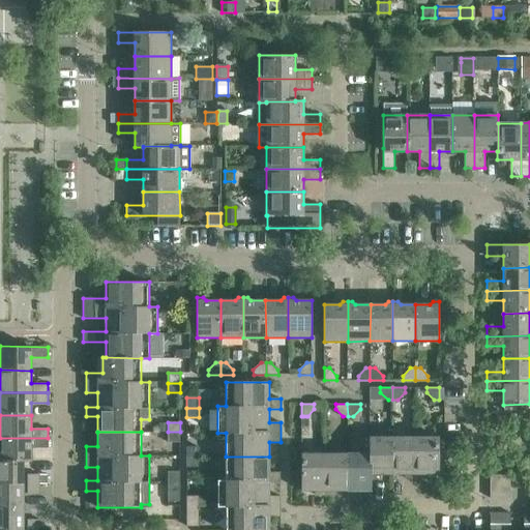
[(180,432),(168,432),(168,442),(180,442),(180,432)]
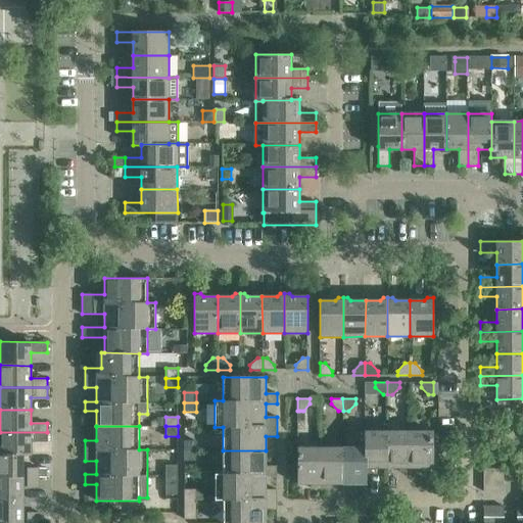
[(365,431),(365,447),(366,447),(366,468),(366,472),(367,472),(374,472),(374,468),(387,468),(387,431),(365,431)]
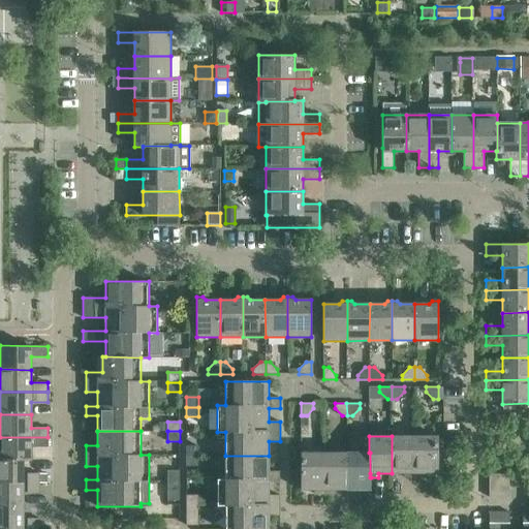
[(414,436),(392,436),(392,473),(406,473),(406,478),(414,478),(414,436)]
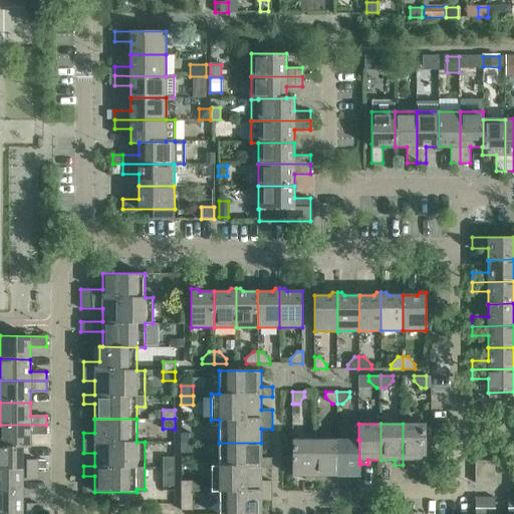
[(426,424),(403,424),(403,465),(412,464),(412,460),(426,460),(426,424)]
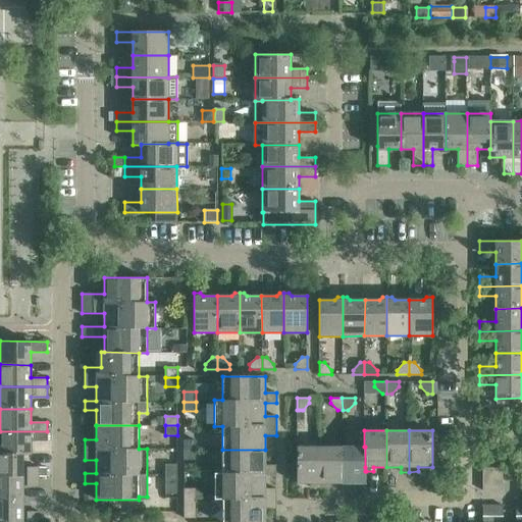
[(0,431),(0,454),(22,454),(22,455),(31,455),(31,441),(47,440),(47,431),(0,431)]
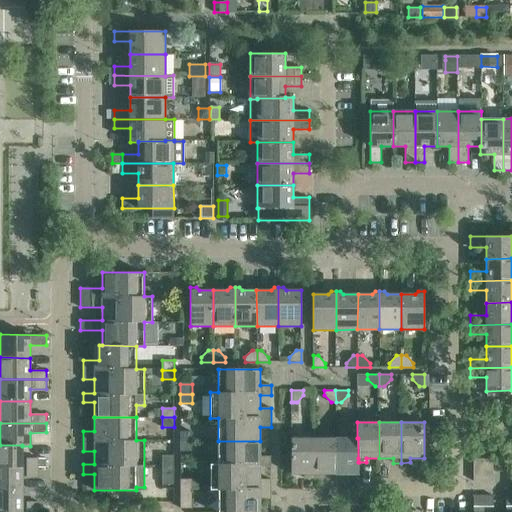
[(180,431),(180,441),(192,441),(192,431),(180,431)]
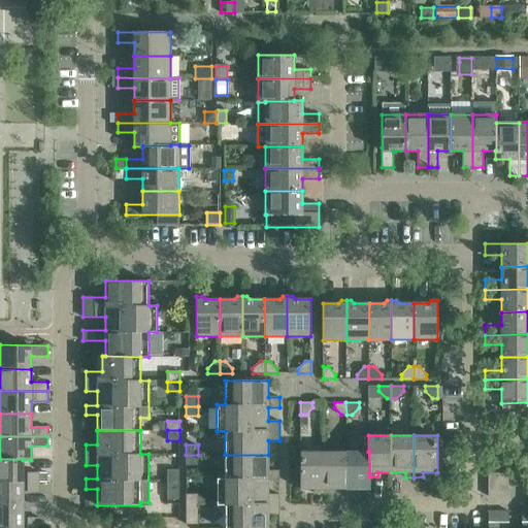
[(315,493),(324,493),(324,452),(300,452),(300,489),(315,489),(315,493)]
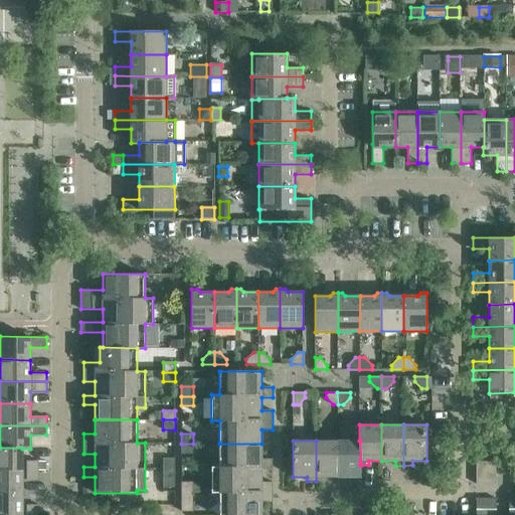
[(324,477),(338,477),(338,441),(316,441),(316,481),(324,481),(324,477)]
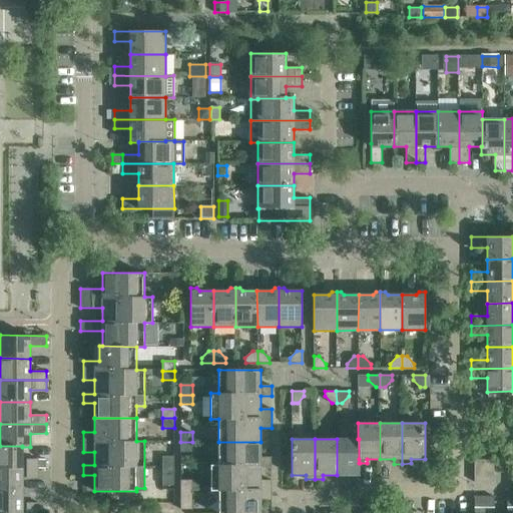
[(337,439),(337,475),(350,475),(350,479),(360,479),(360,463),(359,463),(359,459),(359,439),(358,439),(337,439)]
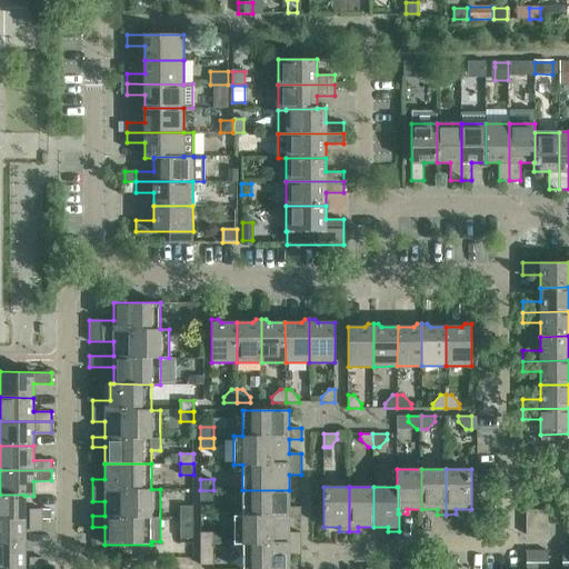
[(213,490),(200,490),(200,501),(213,501),(213,490)]
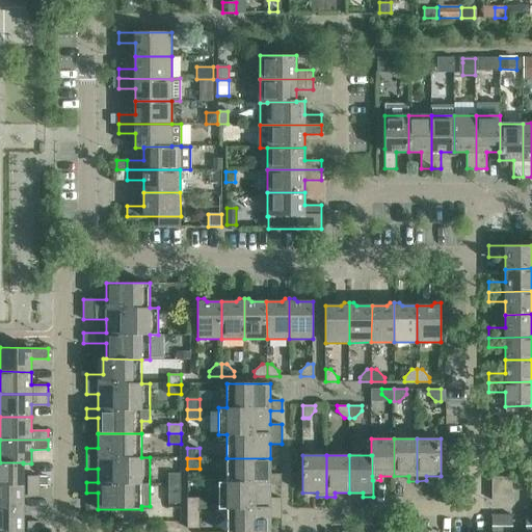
[(270,458),(227,458),(227,482),(218,482),(218,509),(227,509),(227,531),(269,531),(270,519),(282,519),(282,498),(270,498),(270,484),(282,484),(282,474),(270,474),(270,458)]
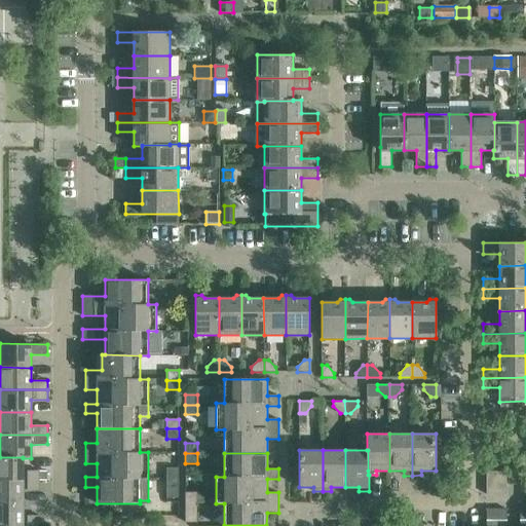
[(0,480),(39,481),(39,471),(23,471),(23,458),(23,457),(0,457),(0,480)]
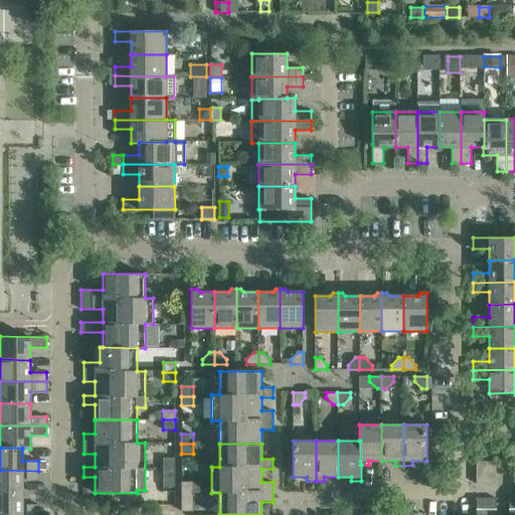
[(163,458),(163,468),(175,468),(175,458),(163,458)]
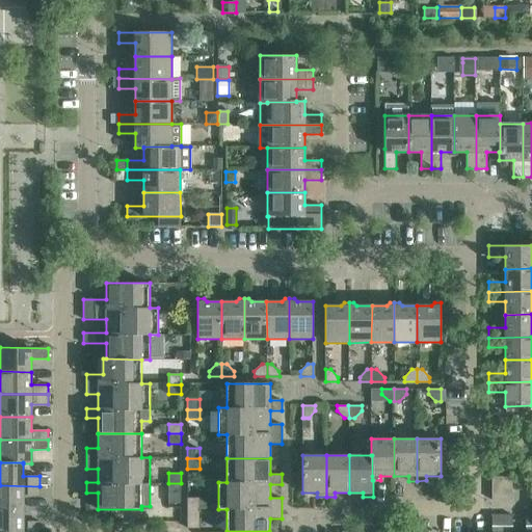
[(491,477),(491,488),(502,488),(502,477),(491,477)]
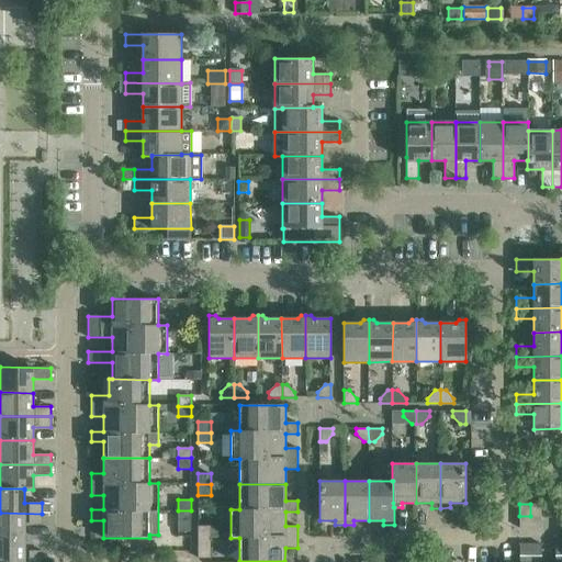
[(530,504),(530,516),(541,516),(541,504),(530,504)]
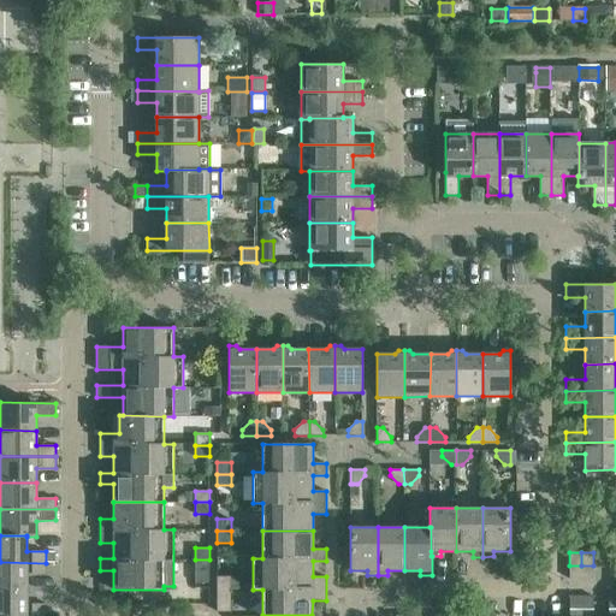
[(195,560),(195,572),(209,572),(209,560),(195,560)]
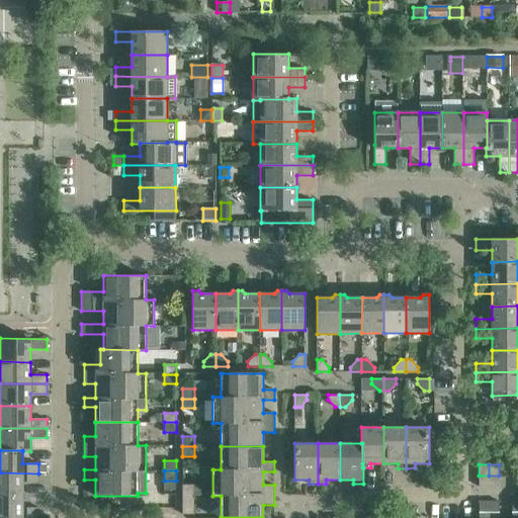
[(0,472),(0,495),(22,495),(22,483),(38,483),(38,473),(0,472)]
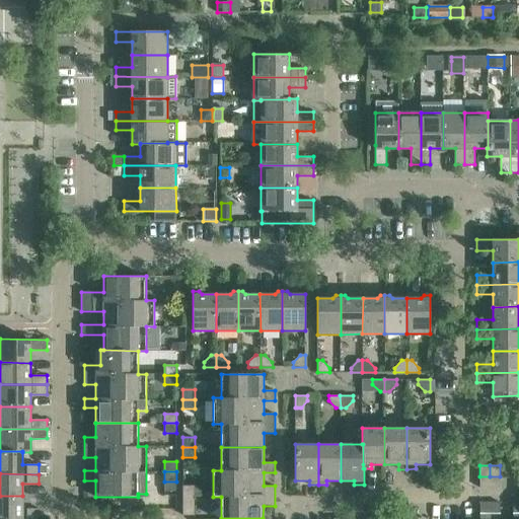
[(479,488),(490,488),(490,476),(479,476),(479,488)]
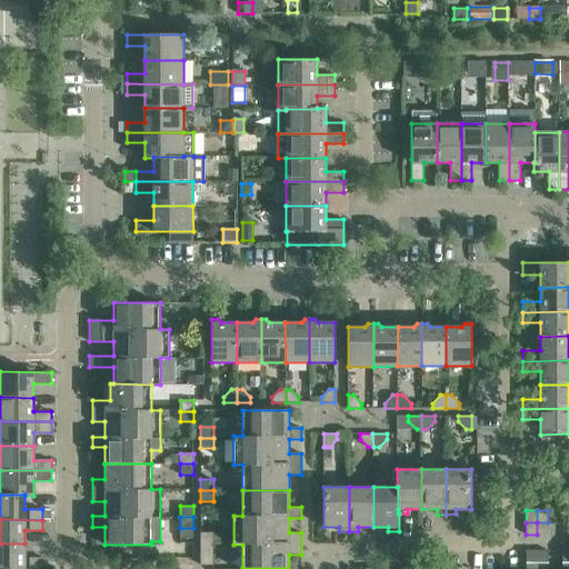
[(537,522),(537,535),(548,535),(548,522),(537,522)]
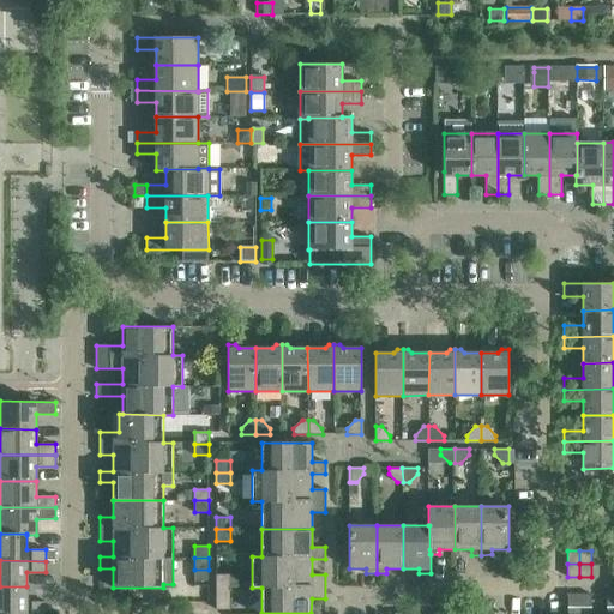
[(209,570),(194,570),(194,582),(209,582),(209,570)]
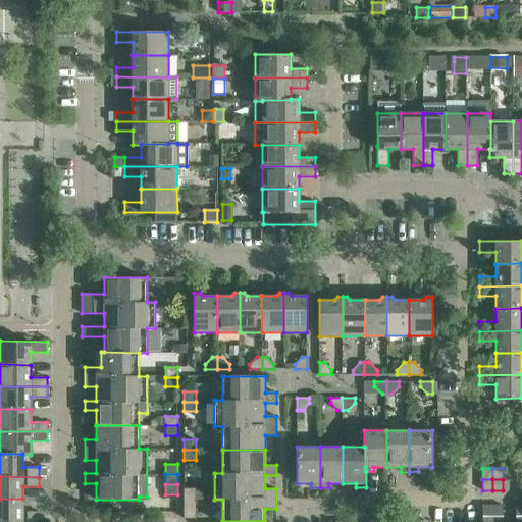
[(184,488),(184,499),(196,499),(196,488),(184,488)]
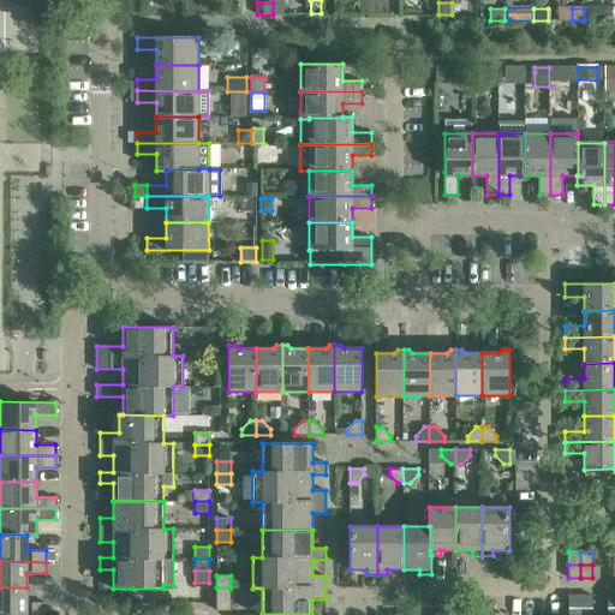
[(0,587),(0,614),(46,614),(46,603),(27,603),(27,587),(0,587)]
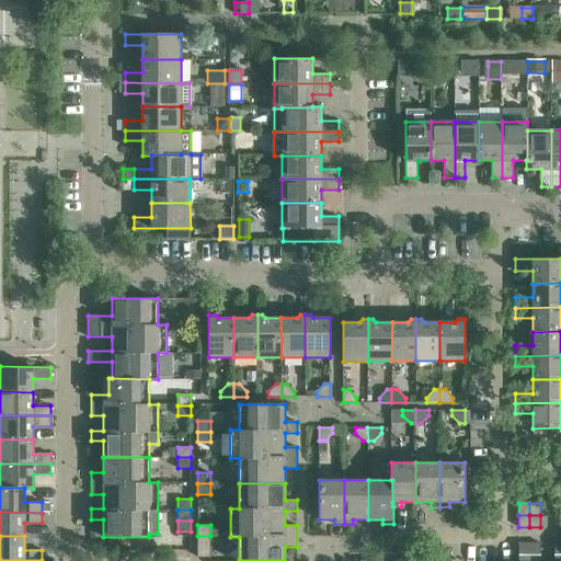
[(210,536),(197,536),(197,546),(210,546),(210,536)]
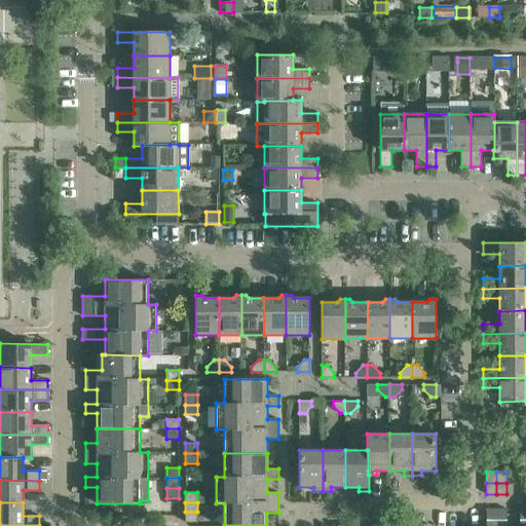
[(525,525),(525,509),(520,509),(520,525),(505,525),(506,509),(486,509),(486,525),(525,525)]
